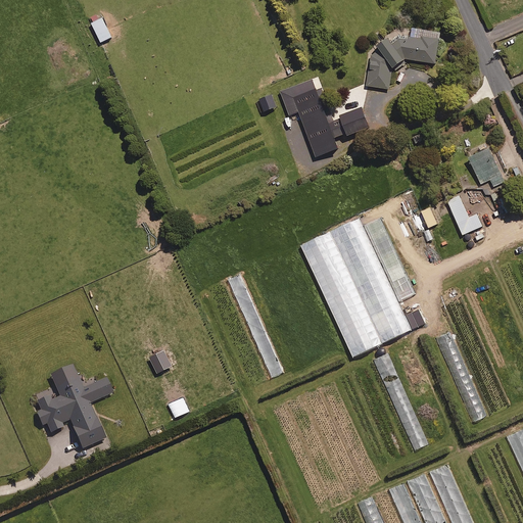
[(112,38),(103,18),(93,24),(102,43),(112,38)]
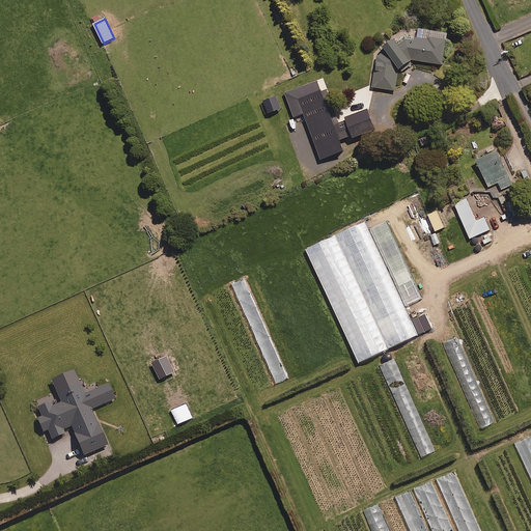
[(443,65),(447,33),(417,29),(417,34),(407,34),(397,40),(396,38),(384,48),(387,51),(378,58),(373,87),(397,90),(399,68),(401,71),(414,61),(443,65)]
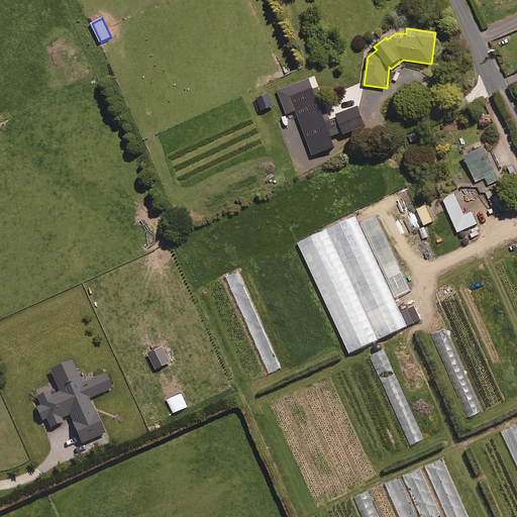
[(314,90),(294,97),(299,111),(319,105),(314,90)]
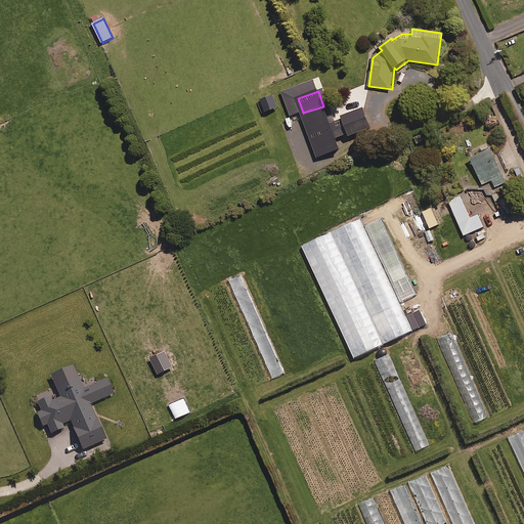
[(333,127),(330,120),(325,108),(304,117),(318,158),(339,149),(335,137),(349,132),(350,134),(370,127),(360,100),(346,105),(349,113),(348,113),(349,117),(343,119),(344,123),(333,127)]
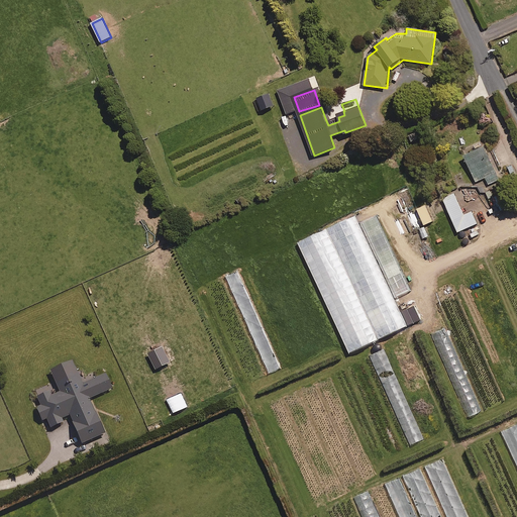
[(499,181),(486,148),(466,157),(477,182),(486,178),(489,185),(499,181)]
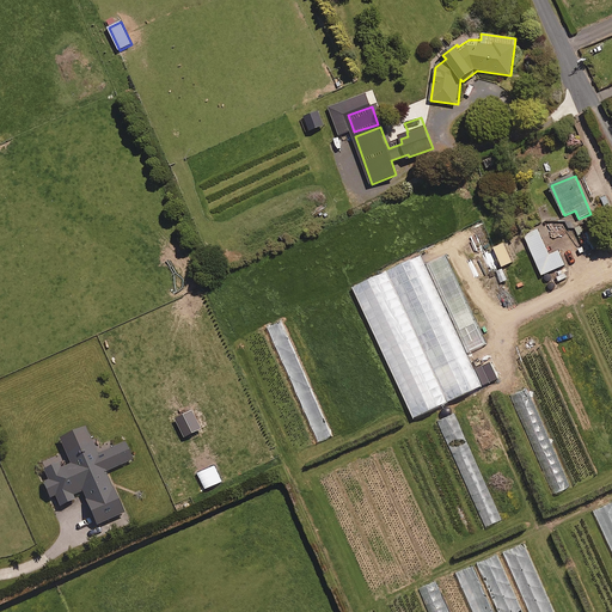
[(550,255),(539,228),(525,234),(543,275),(565,264),(560,251),(550,255)]
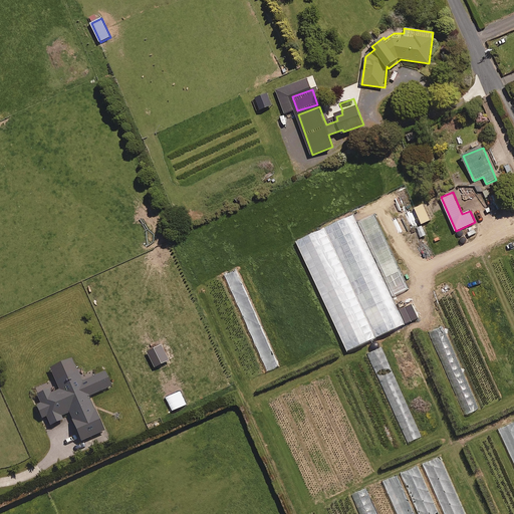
[(431,221),(424,205),(416,208),(423,224),(431,221)]
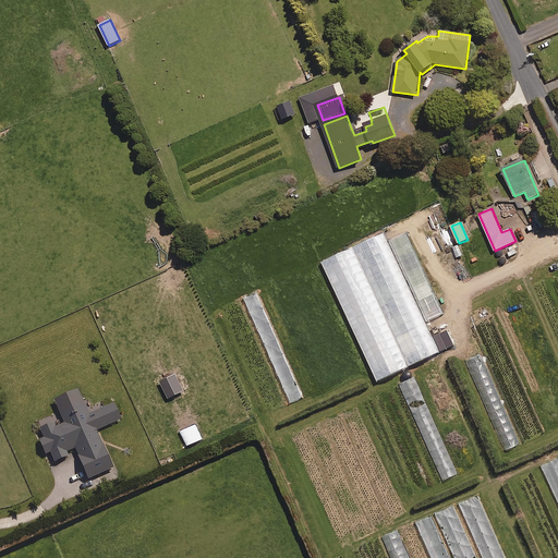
[(426,322),(431,319),(444,314),(407,233),(389,242),(385,233),(323,263),(378,381),(455,346),(448,330),(434,337),(426,322)]
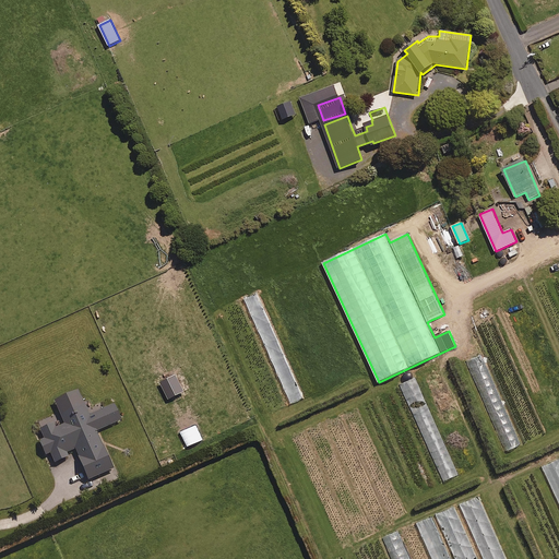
[(435,237),(430,239),(437,252),(441,250),(435,237)]
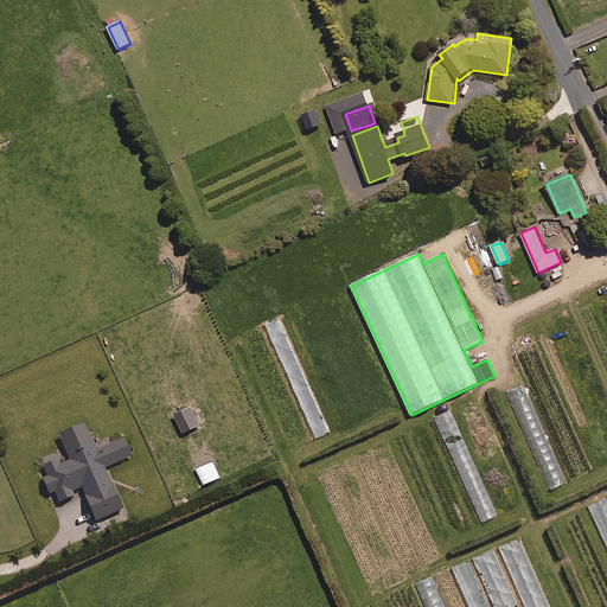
[(96,452),(84,425),(59,435),(71,462),(61,466),(58,461),(44,467),(48,477),(43,479),(50,494),(55,492),(59,503),(75,497),(72,492),(82,489),(96,522),(122,510),(104,468),(132,457),(125,440),(96,452)]
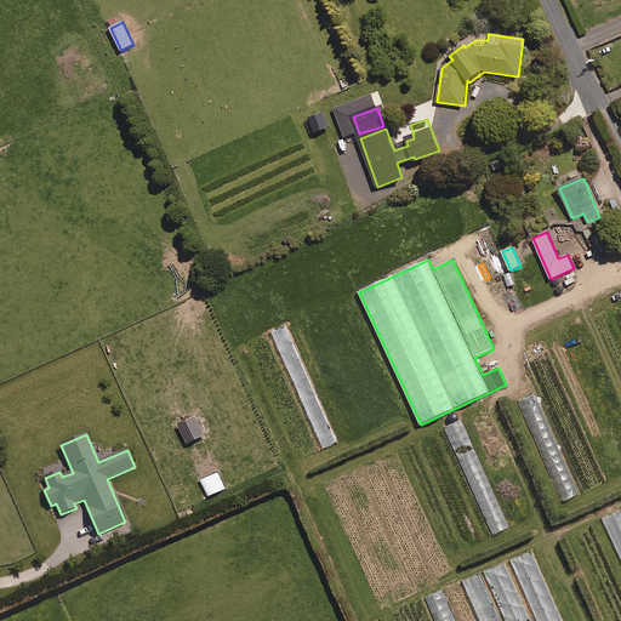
[(226,490),(218,473),(201,480),(209,497),(226,490)]
